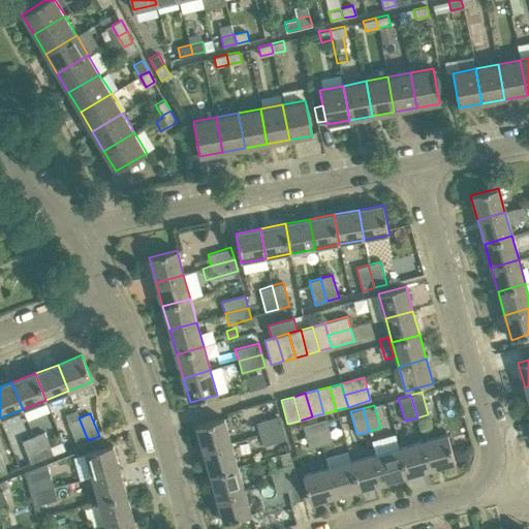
[(259,434),(282,427),(279,415),(248,425),(251,437),(259,434)]
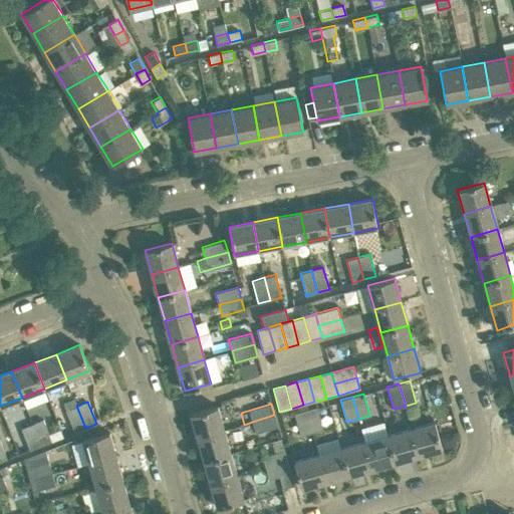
[(85,428),(76,406),(65,411),(73,432),(85,428)]
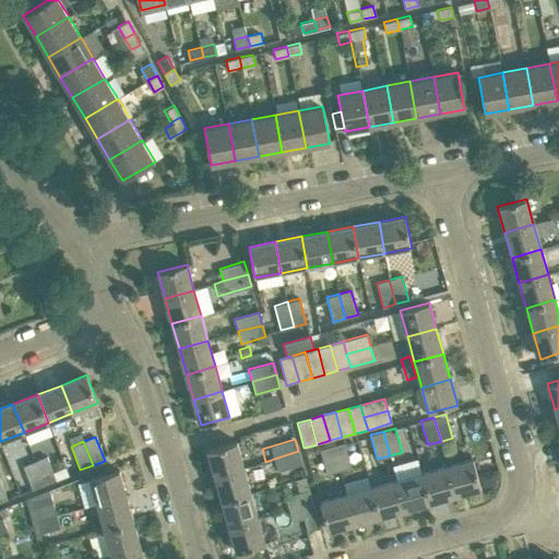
[(215,476),(244,468),(236,442),(207,451),(215,476)]
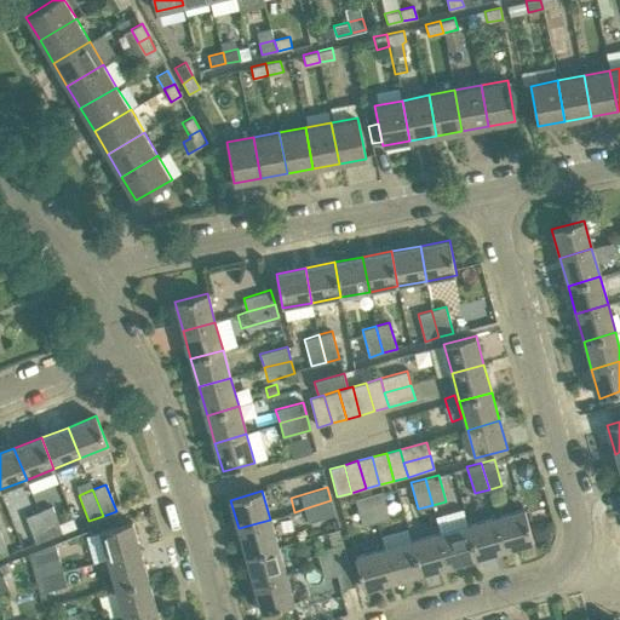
[(368,494),(377,521),(390,517),(383,491),(368,494)]
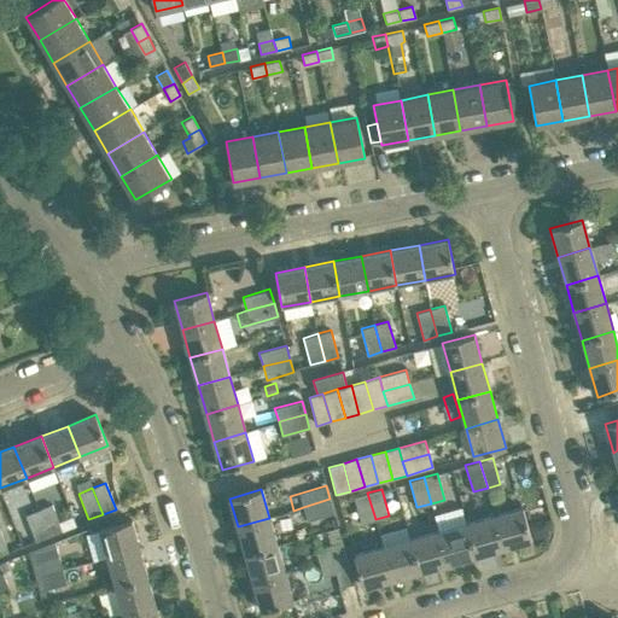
[(375,519),(367,493),(354,496),(361,523),(375,519)]
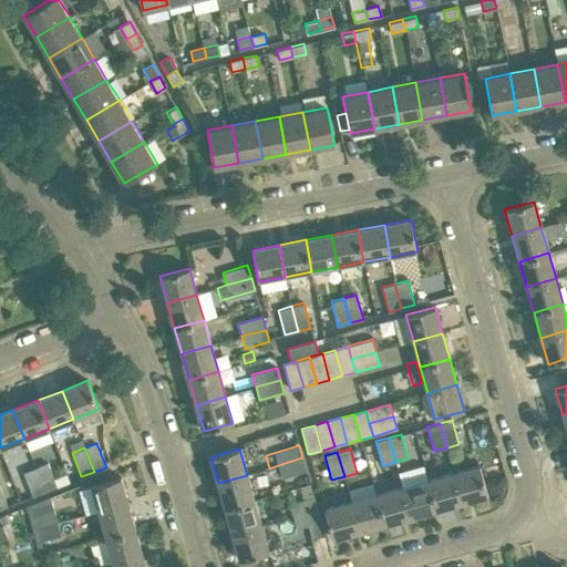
[(302,457),(278,465),(281,477),(307,471),(302,457)]
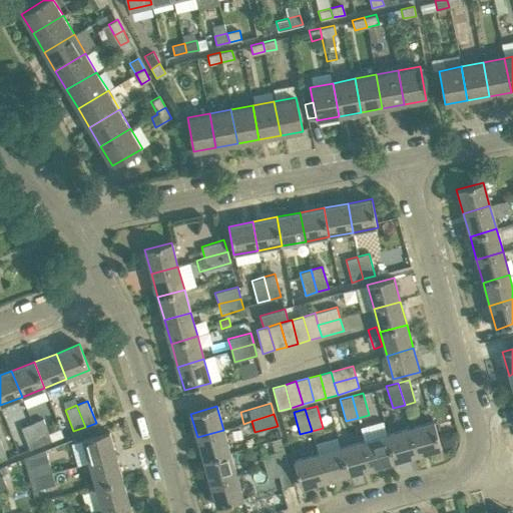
[(32,423),(40,445),(51,440),(43,419),(32,423)]
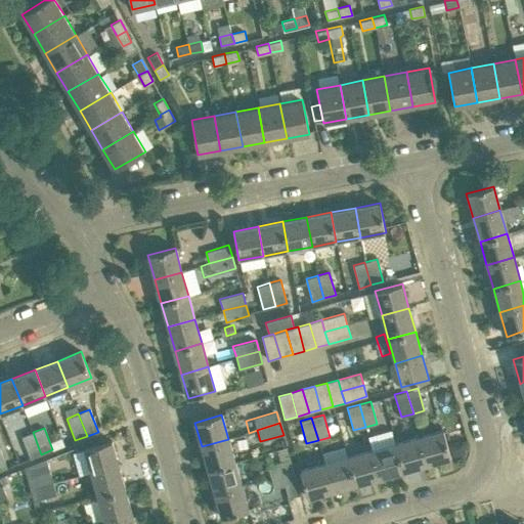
[(420,437),(427,465),(451,457),(443,431),(420,437)]
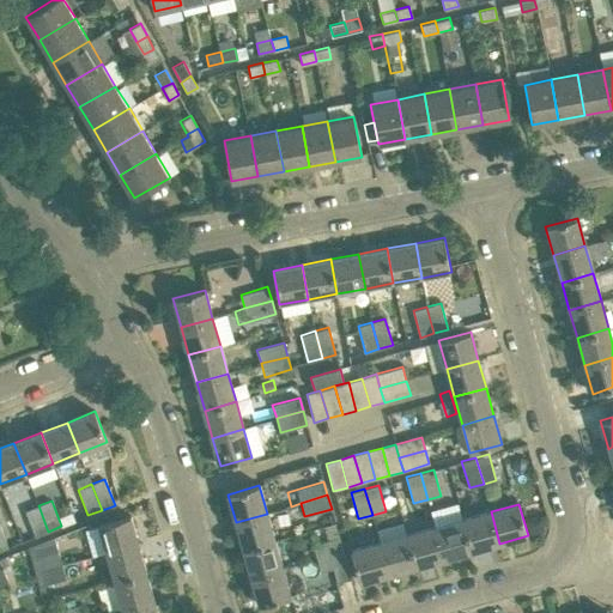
[(48,532),(38,505),(25,510),(35,536),(48,532)]
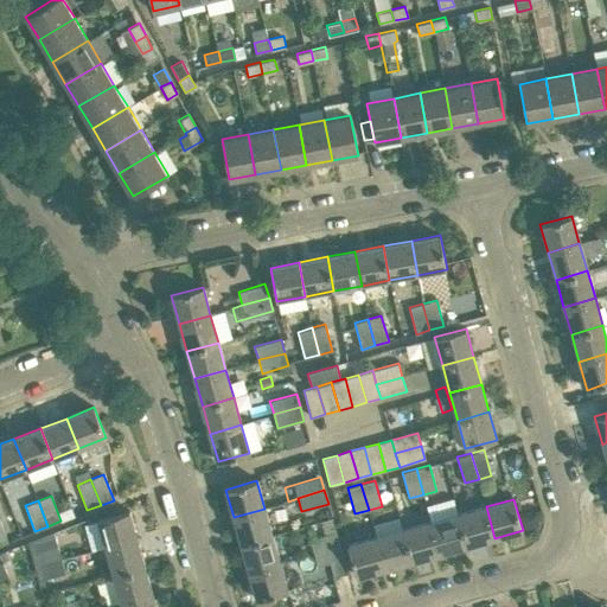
[(494,538),(486,506),(458,515),(467,545),(494,538)]
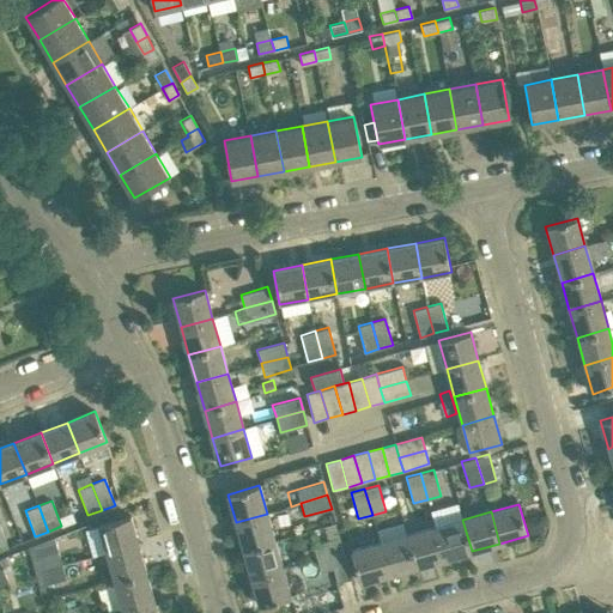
[(267,514),(236,522),(243,550),(275,541),(267,514)]
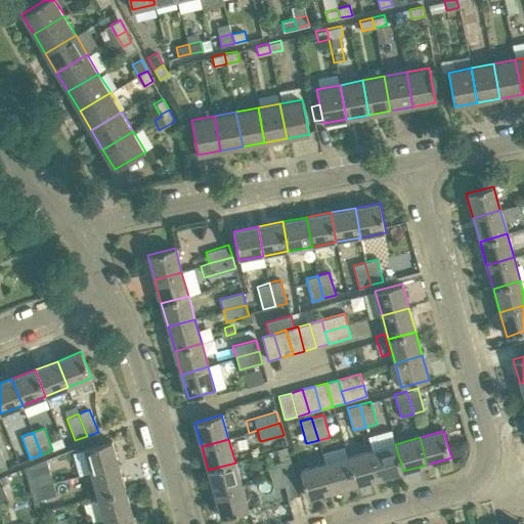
[(449,443),(452,456),(466,452),(462,440),(449,443)]
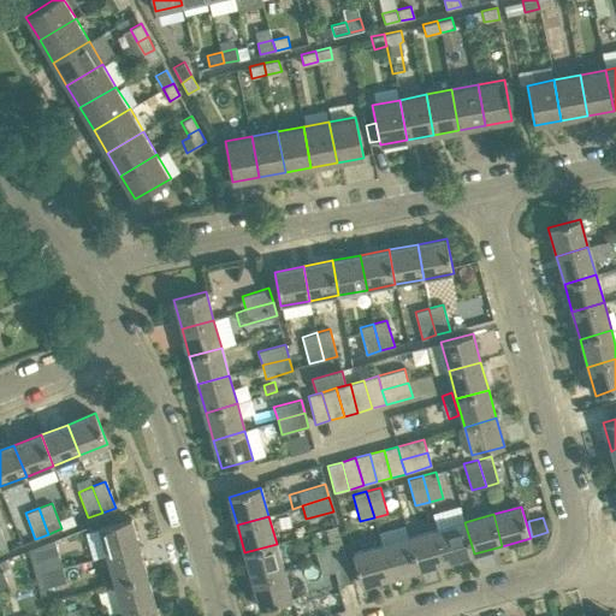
[(107,556),(138,548),(130,519),(99,528),(107,556)]
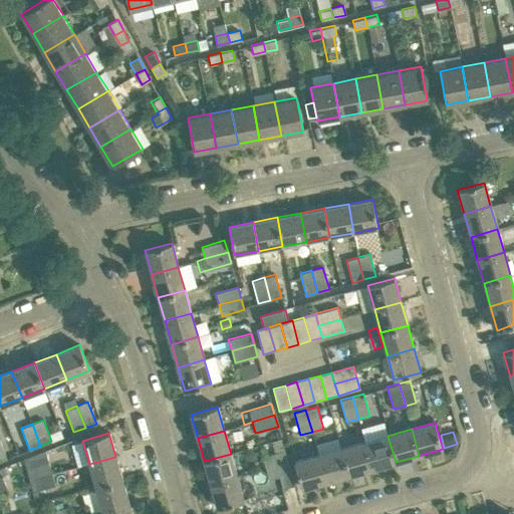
[(396,462),(388,436),(364,442),(371,469),(396,462)]
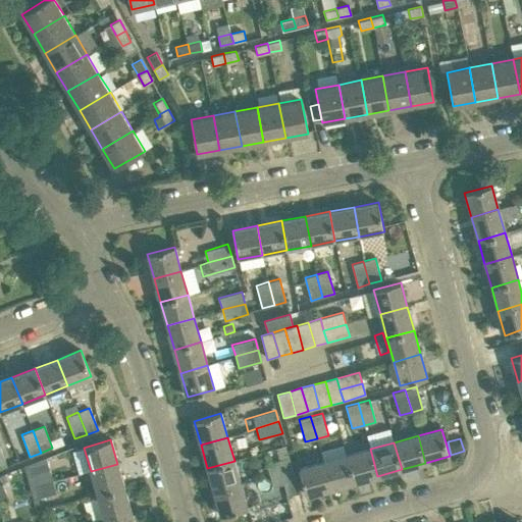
[(377,476),(370,449),(347,456),(354,482),(377,476)]
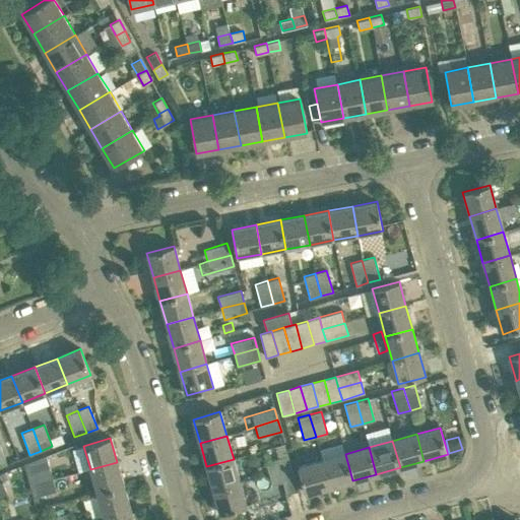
[(352,480),(345,454),(322,461),(329,488),(352,480)]
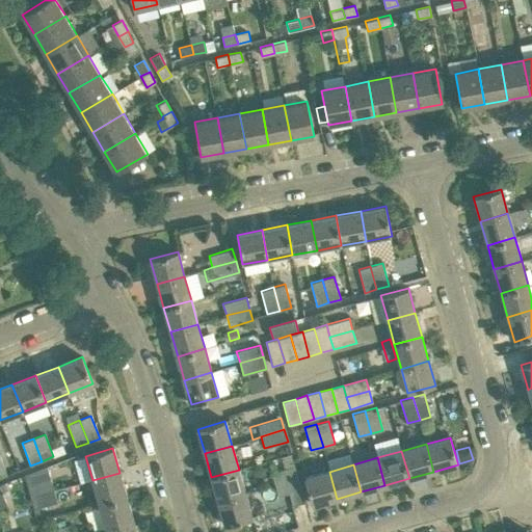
[(30,497),(54,490),(47,466),(24,474),(30,497)]
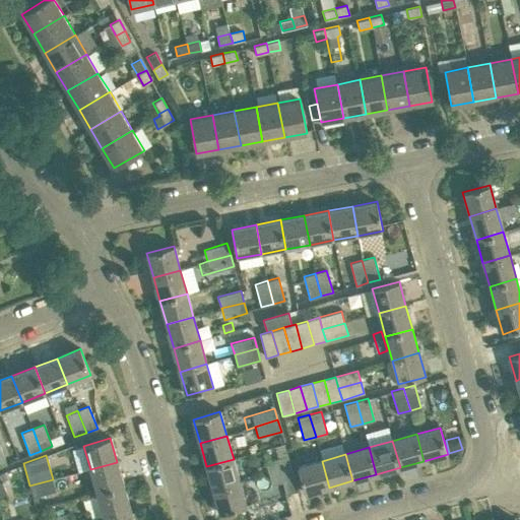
[(268,473),(291,466),(288,455),(265,461),(268,473)]
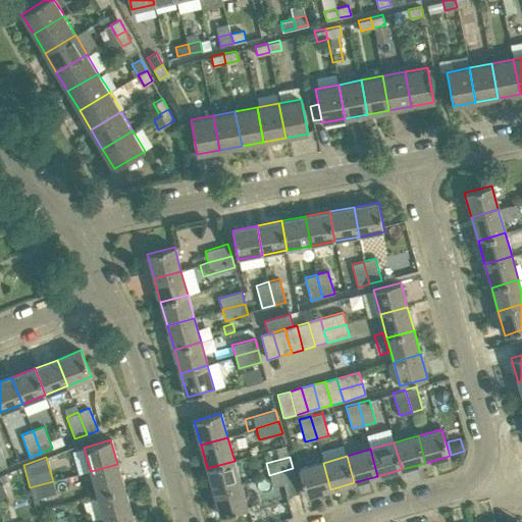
[(235,461),(207,468),(214,491),(241,484),(235,461)]
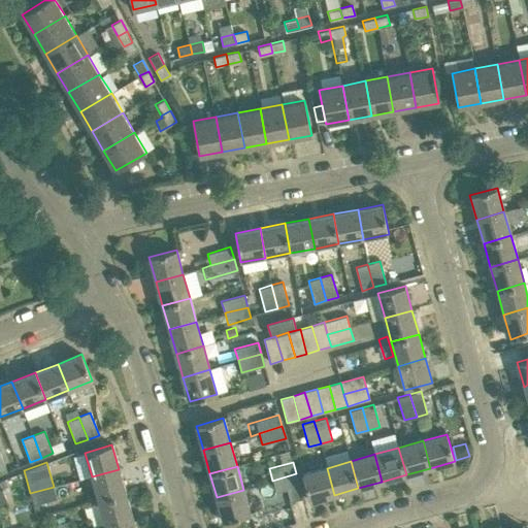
[(334,495),(327,468),(302,474),(309,501),(334,495)]
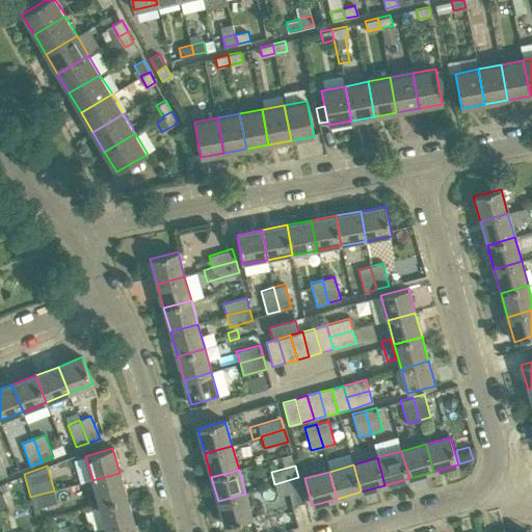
[(127,497),(120,473),(92,480),(99,504),(127,497)]
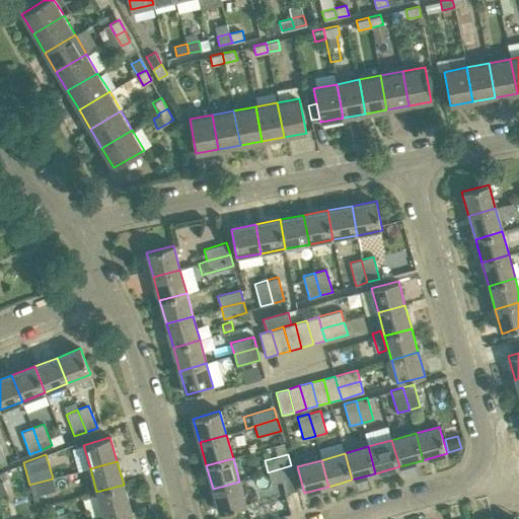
[(298,490),(291,465),(268,472),(272,484),(282,480),(285,493),(298,490)]
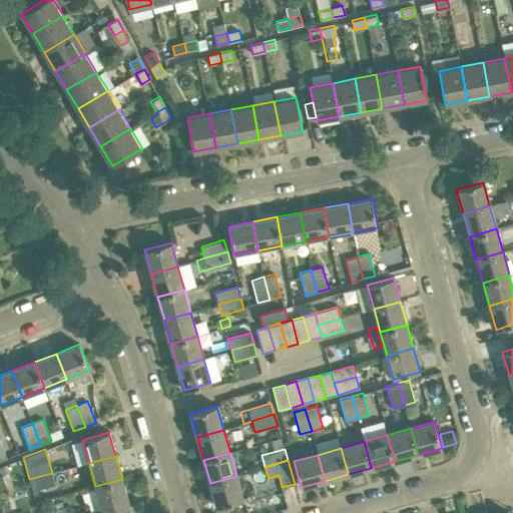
[(52,473),(29,479),(32,490),(68,481),(65,469),(52,473)]
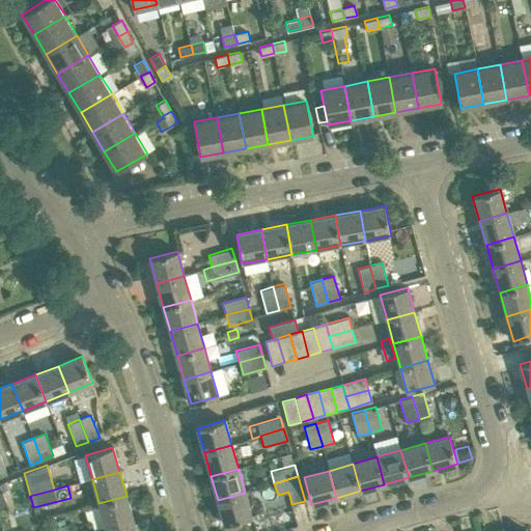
[(245,493),(218,500),(225,525),(252,518),(245,493)]
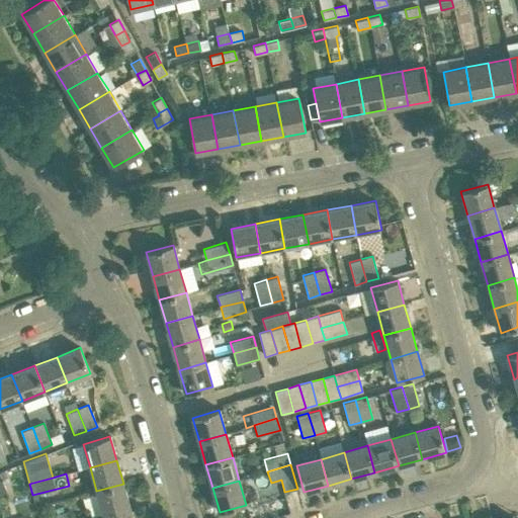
[(79,487),(86,517),(100,517),(92,484),(79,487)]
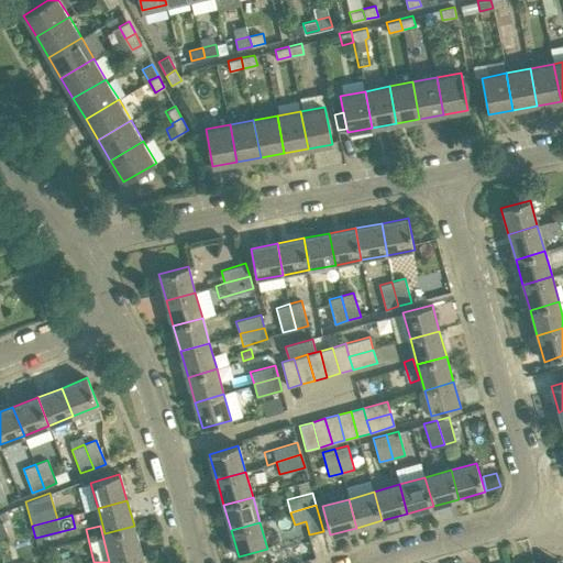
[(141,551),(134,526),(105,533),(112,560),(141,551)]
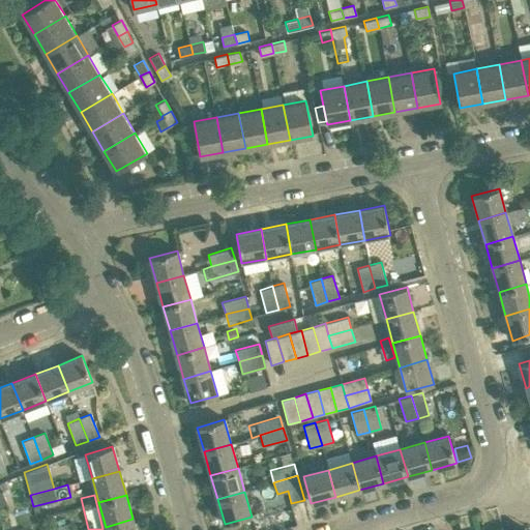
[(136,529),(133,519),(106,527),(106,529),(136,529)]
